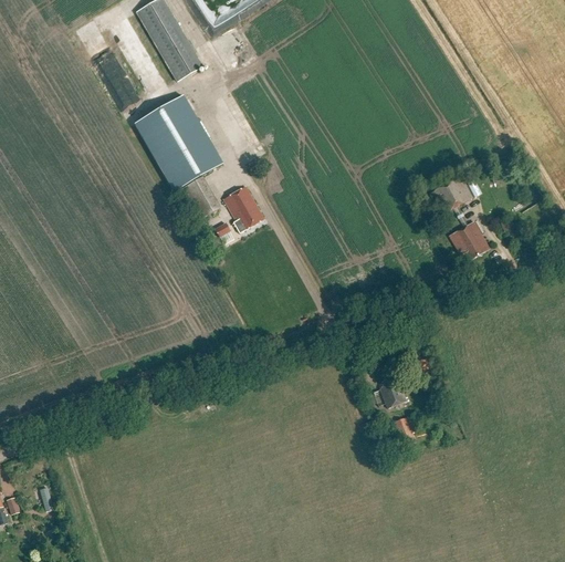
[(176,80),(201,65),(163,0),(153,0),(136,10),(176,80)]
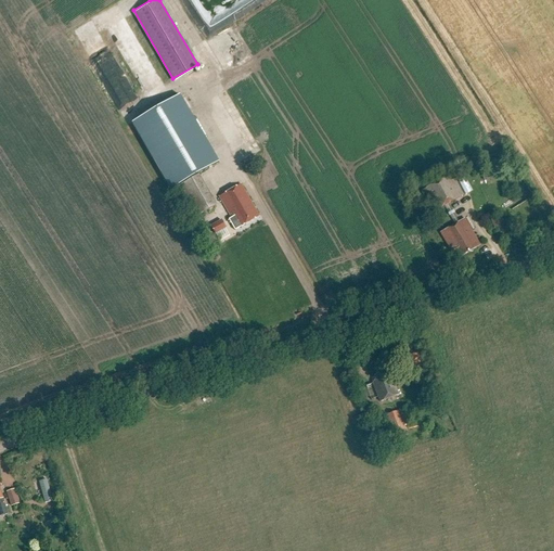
[(178,91),(130,120),(169,187),(175,184),(197,170),(218,158),(178,91)]
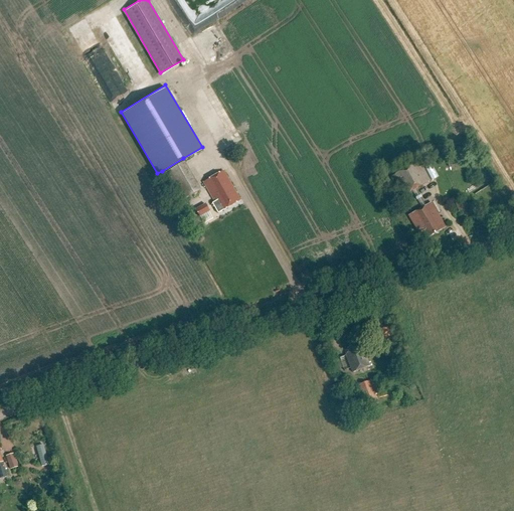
[(418,156),(391,173),(402,193),(431,176),(418,156)]
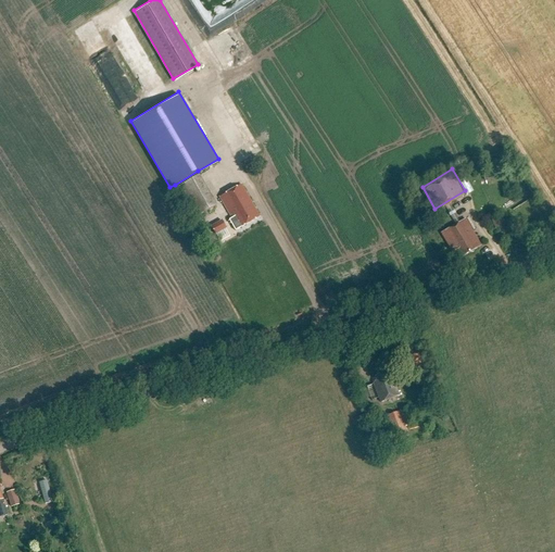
[(198,171),(175,185),(192,214),(215,200),(198,171)]
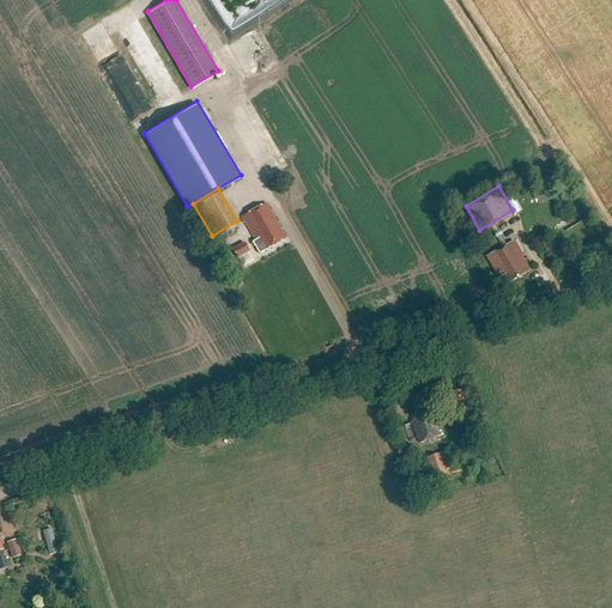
[(258,250),(284,235),(265,200),(241,214),(254,237),(250,238),(258,250)]
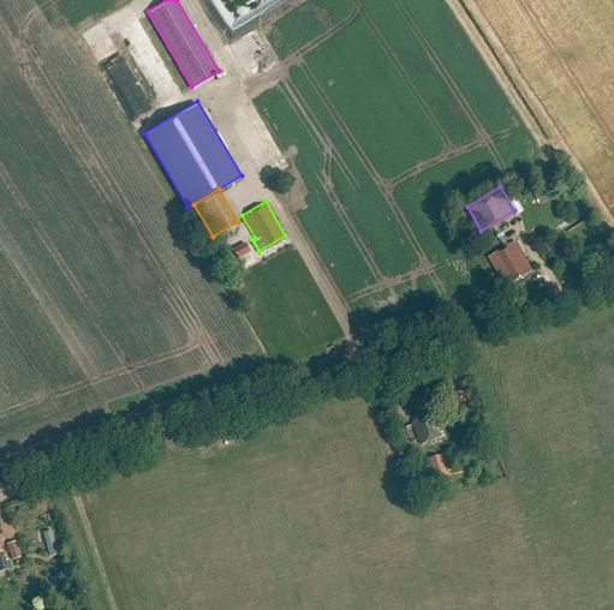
[(512,239),(493,251),(488,253),(487,253),(496,271),(493,273),(498,281),(506,276),(508,280),(529,268),(512,239)]
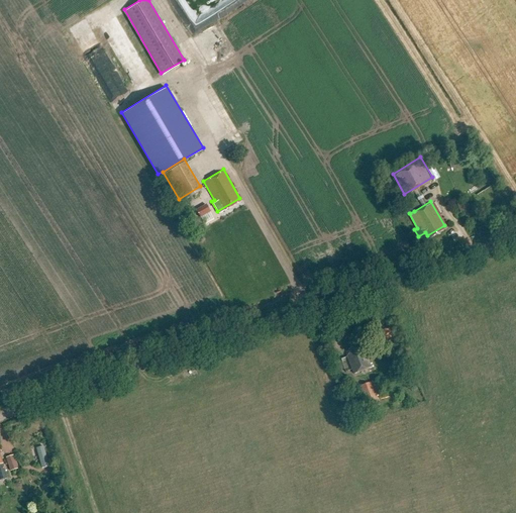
[(196,214),(206,208),(204,205),(194,211),(196,214)]
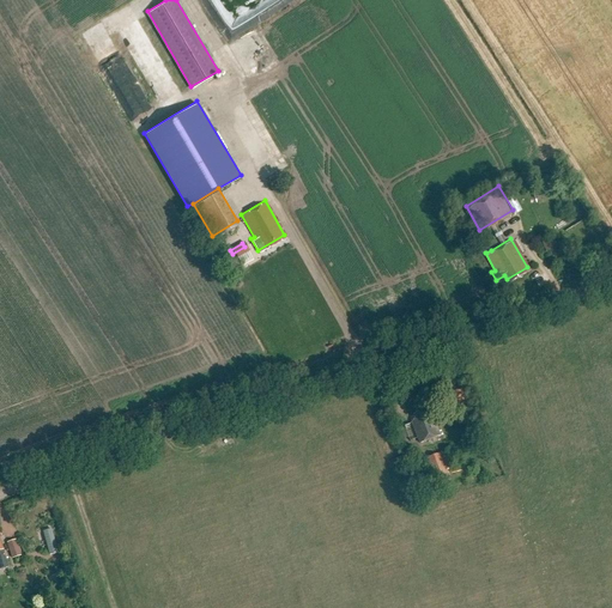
[(412,412),(413,417),(411,418),(419,439),(438,432),(432,415),(431,415),(428,406),(412,412)]
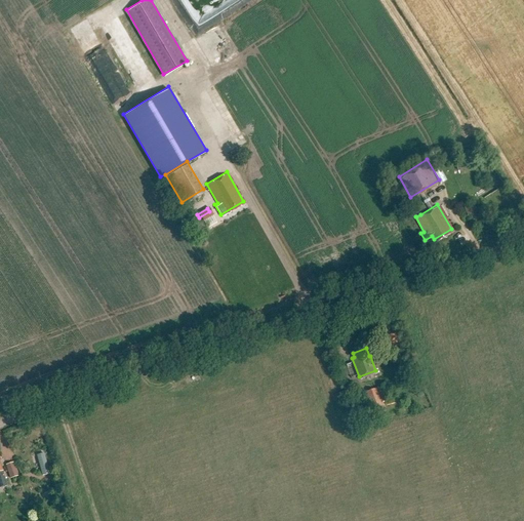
[(381,396),(395,391),(390,378),(363,389),(371,411),(386,406),(381,396)]
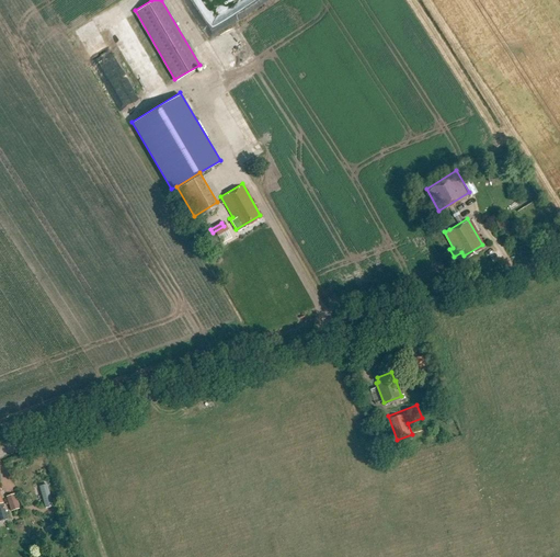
[(45,480),(35,484),(42,504),(52,501),(45,480)]
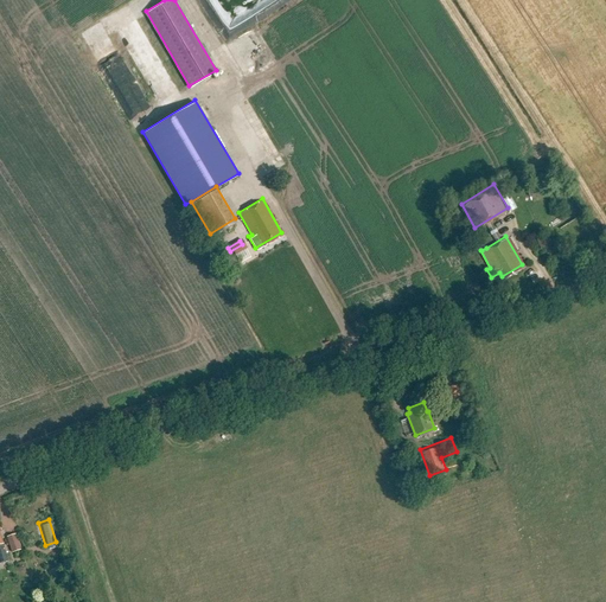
[(6,533),(11,549),(19,546),(14,531),(6,533)]
